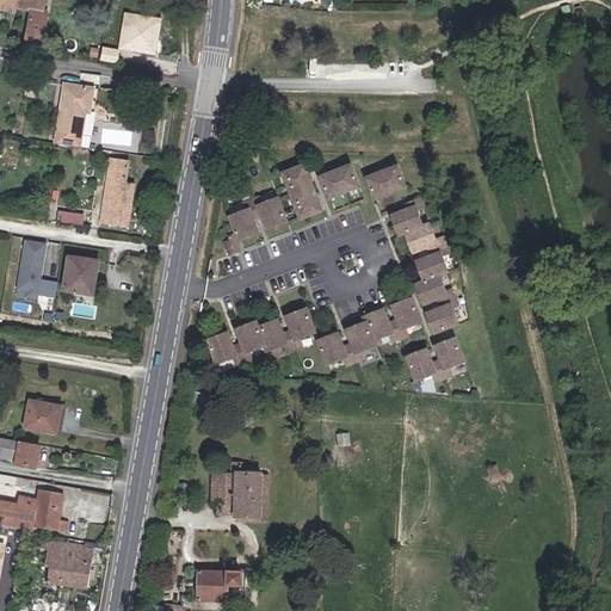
[(16,0),(14,7),(29,10),(23,39),(39,42),(44,13),(41,12),(42,0),(16,0)]
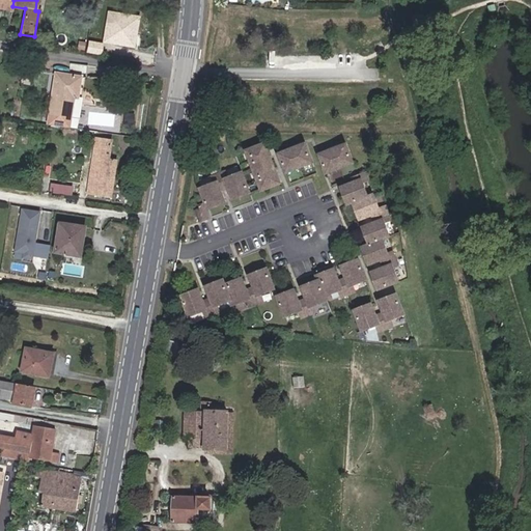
[(139,17),(107,11),(103,42),(134,47),(139,17)]
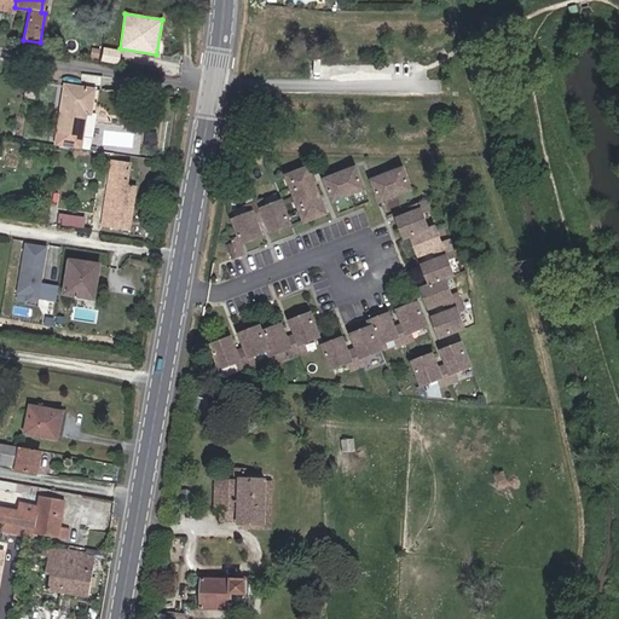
[(119,51),(102,48),(100,62),(116,64),(119,51)]
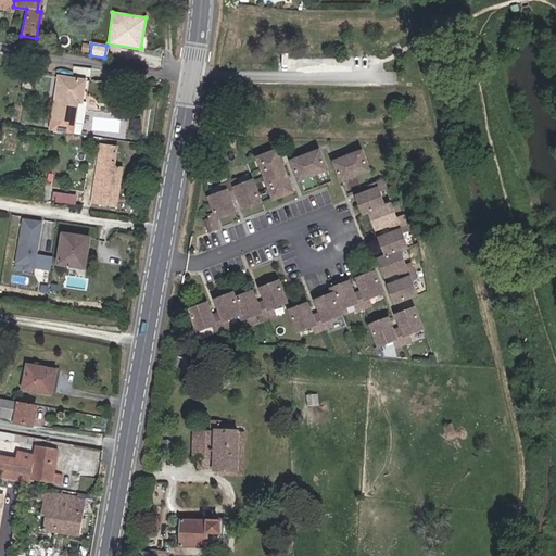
[(83,80),(57,77),(49,130),(70,134),(75,101),(79,102),(83,80)]
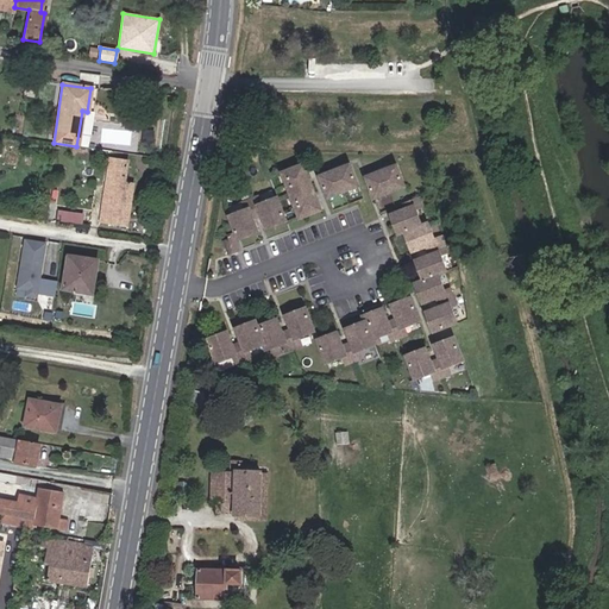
[(131,183),(124,182),(126,161),(108,158),(98,223),(125,227),(131,183)]
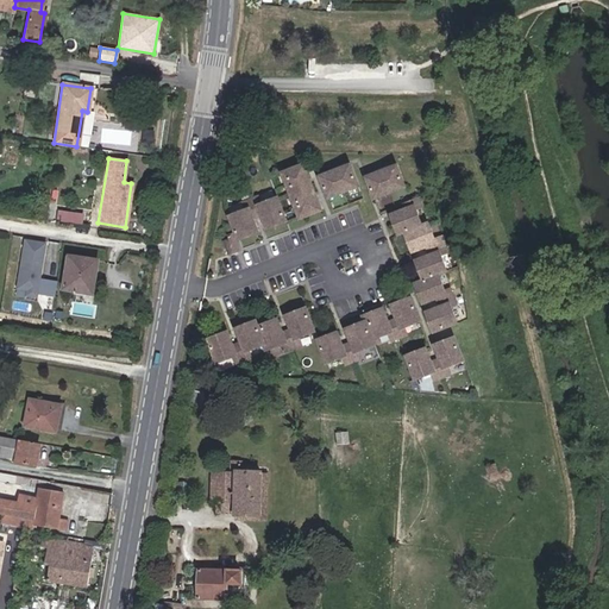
[(299,218),(320,209),(302,163),(280,171),(299,218)]
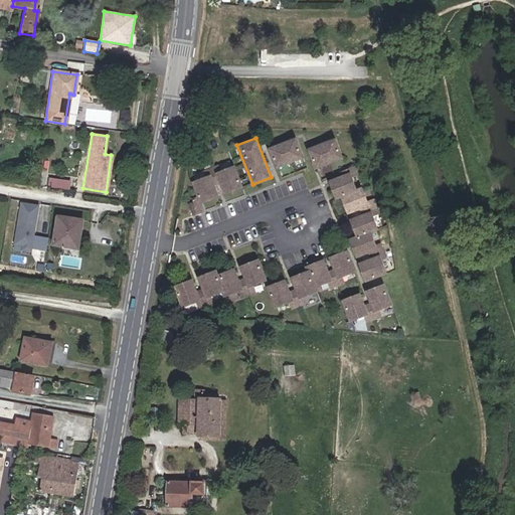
[(276,167),(302,157),(295,139),(269,149),(276,167)]
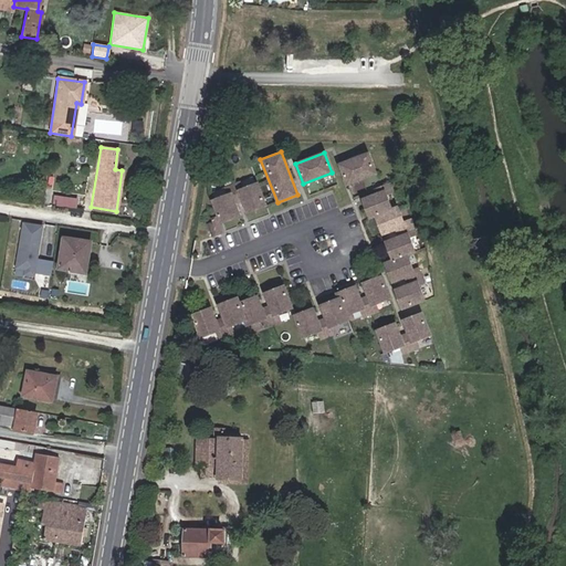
[(346,184),(375,173),(367,153),(338,164),(346,184)]
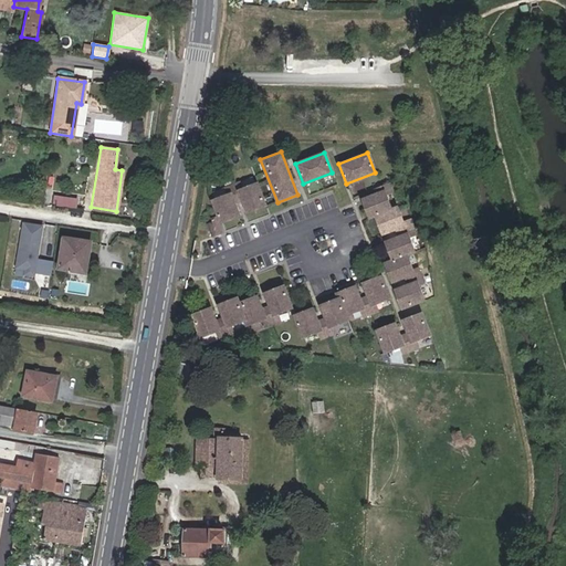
[(238,216),(233,202),(241,199),(247,212),(264,206),(257,184),(241,189),(239,185),(224,190),(227,195),(211,200),(220,222),(238,216)]
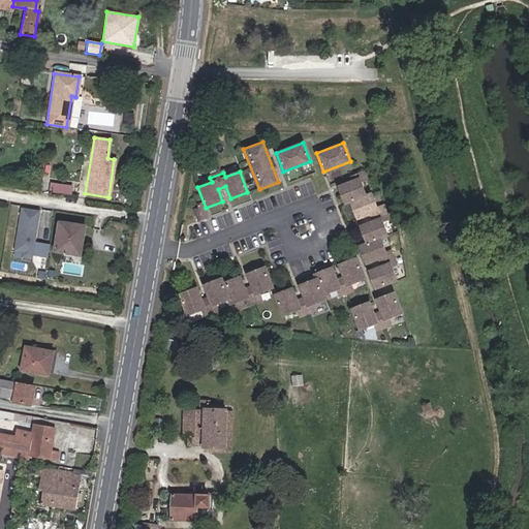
[(370,192),(365,194),(360,181),(364,180),(361,173),(348,177),(350,181),(338,186),(344,204),(349,201),(356,217),(369,213),(372,220),(359,225),(366,242),(359,245),(365,261),(378,257),(380,265),(368,270),(375,286),(396,279),(391,265),(395,262),(389,249),(385,251),(379,238),(386,235),(381,220),(385,219),(380,206),(376,207),(370,192)]
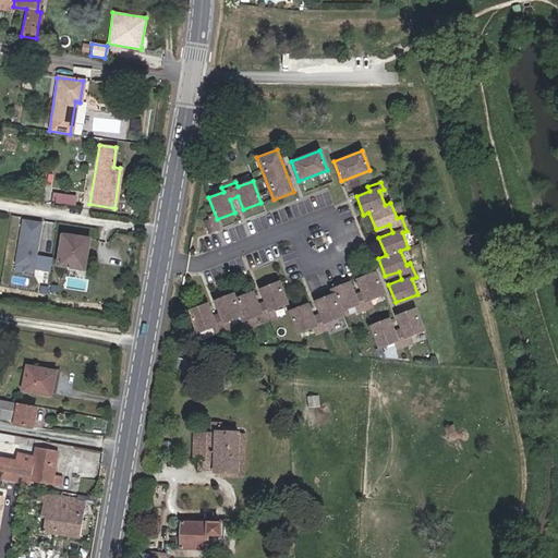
[(208,232),(217,230),(213,218),(204,221),(208,232)]
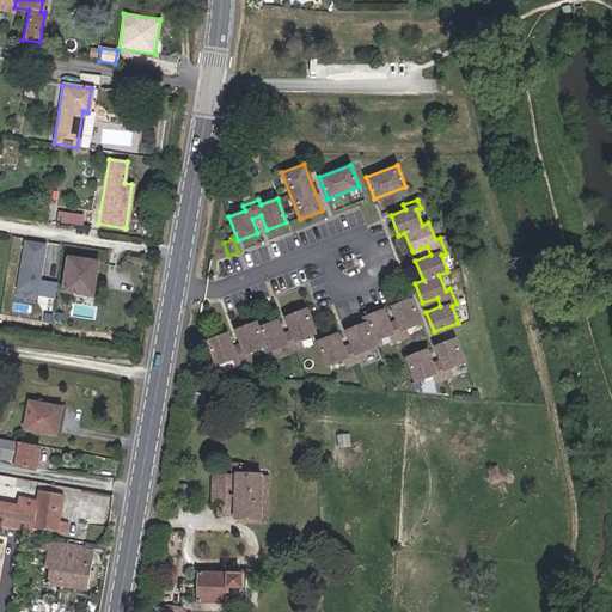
[(35,299),(44,244),(23,240),(16,291),(25,292),(24,297),(35,299)]
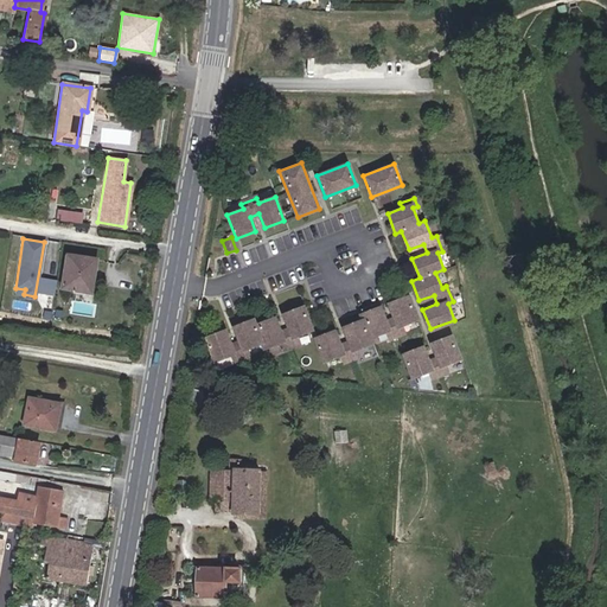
[(84,288),(88,272),(91,273),(94,260),(64,255),(59,288),(72,291),(72,286),(84,288)]
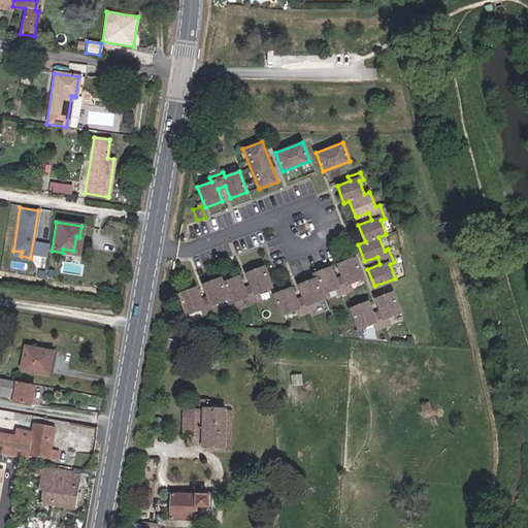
[(63,253),(77,255),(79,237),(76,236),(73,251),(63,249),(63,253)]
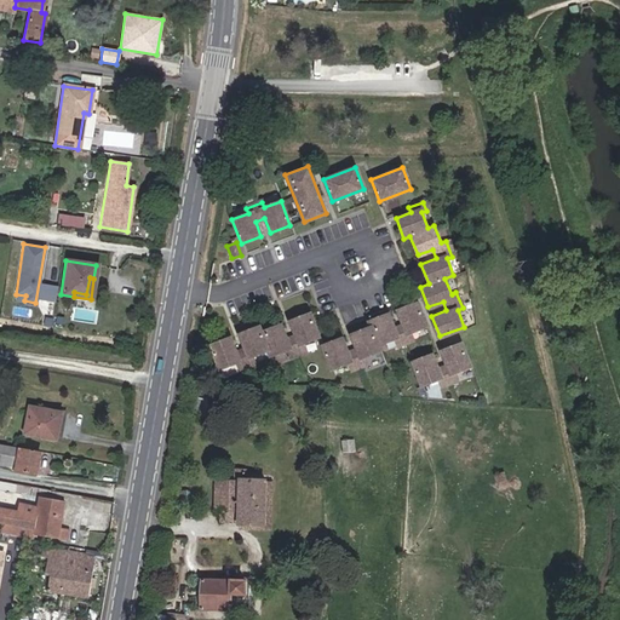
[(380,350),(378,344),(394,338),(395,343),(412,337),(409,332),(426,326),(417,302),(396,309),(402,323),(394,327),(388,313),(367,321),(369,326),(350,334),(356,349),(346,352),(342,337),(321,345),(331,369),(348,363),(349,368),(365,362),(363,357),(380,350)]
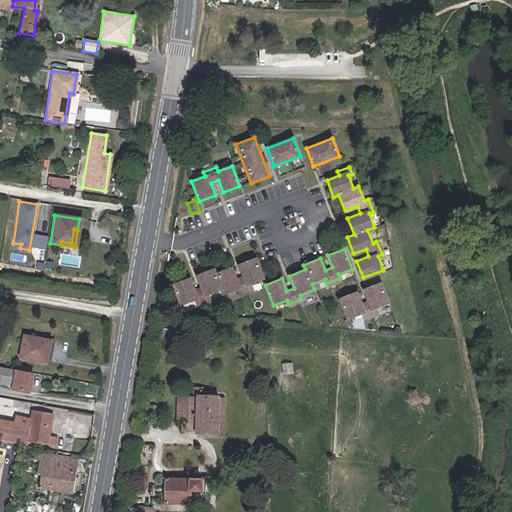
[(238,293),(251,288),(250,284),(263,279),(256,258),(239,265),(244,277),(236,280),(232,268),(215,274),(214,269),(197,276),(202,288),(194,291),(190,278),(173,285),(181,305),(195,300),(196,304),(209,299),(208,295),(221,289),(223,294),(237,289),(238,293)]
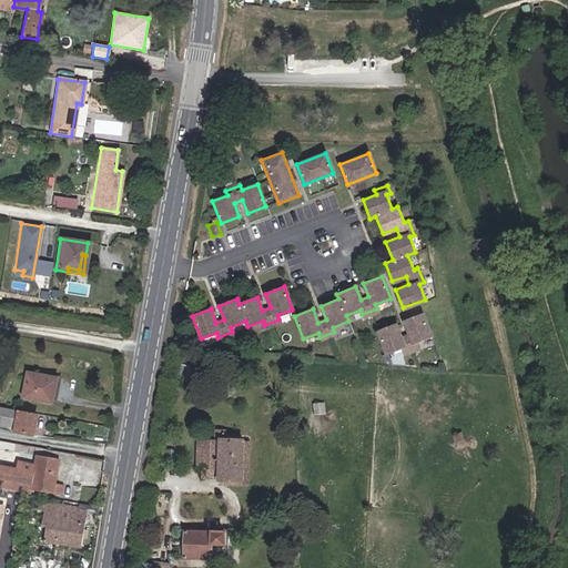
[(417,345),(416,341),(430,335),(422,313),(404,321),(408,334),(401,337),(395,324),(377,331),(386,353),(401,347),(403,352),(417,345)]
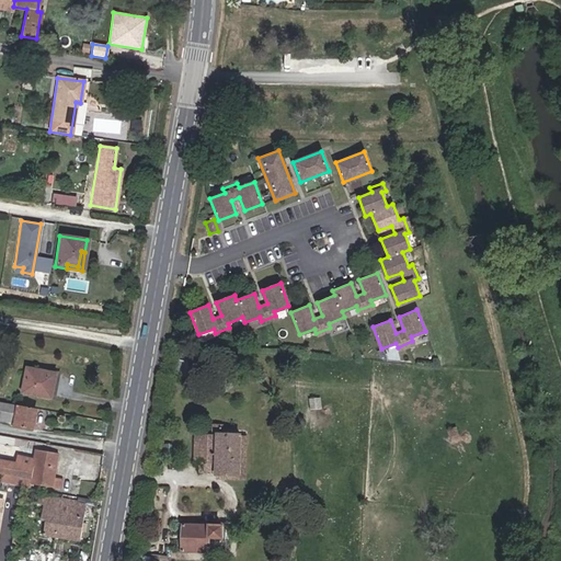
[(427,333),(414,338),(416,344),(430,341),(427,333)]
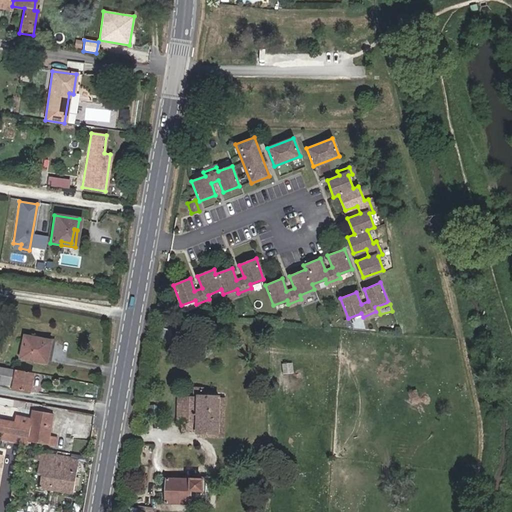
[(18,358),(44,363),(49,340),(22,336),(18,358)]
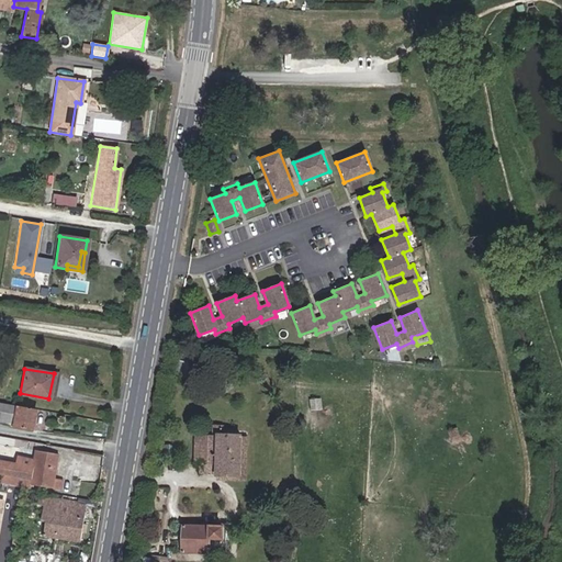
[(0,403),(0,420),(12,423),(14,406),(0,403)]
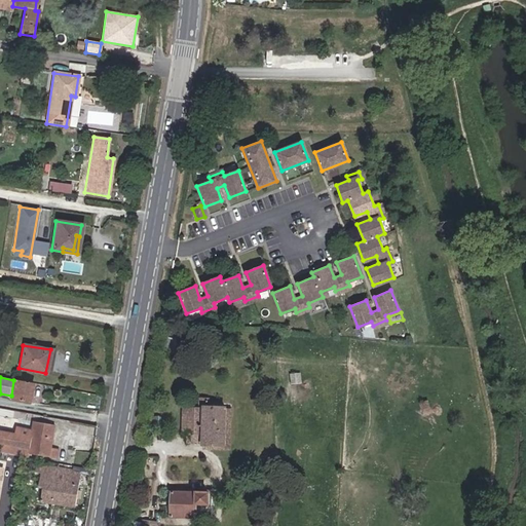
[(10,400),(27,403),(31,383),(13,380),(11,396),(10,400)]
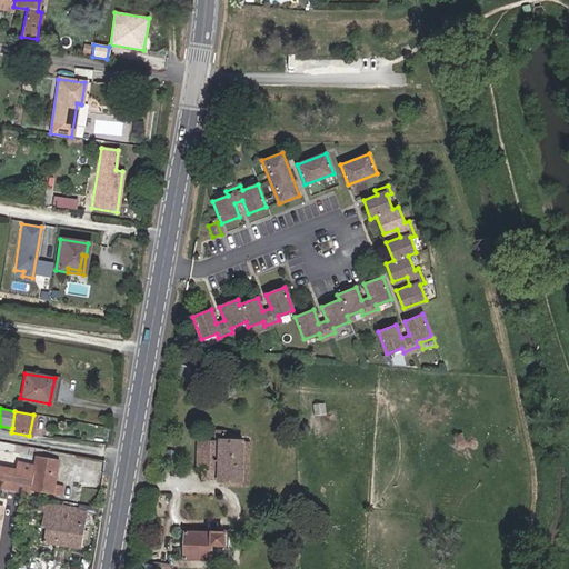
[(219,479),(243,480),(245,441),(221,440),(221,432),(212,432),(211,440),(199,440),(198,469),(202,470),(219,470),(219,479)]
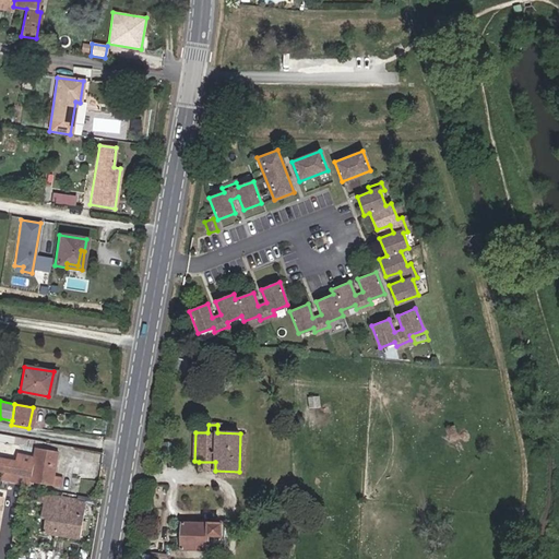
[(21,462),(0,456),(0,468),(31,475),(30,479),(51,484),(58,452),(36,448),(34,456),(22,454),(21,462)]
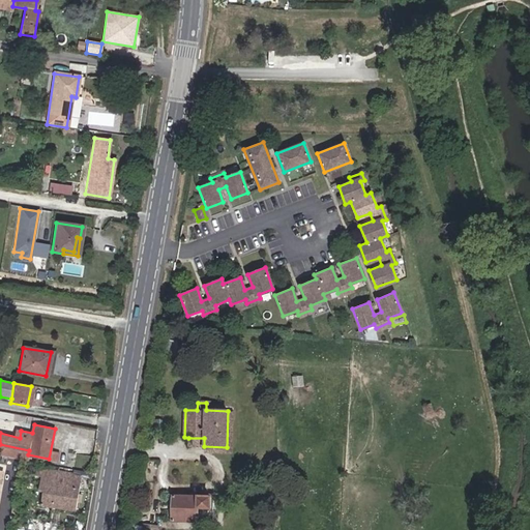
[(188,438),(188,446),(204,446),(204,438),(188,438)]
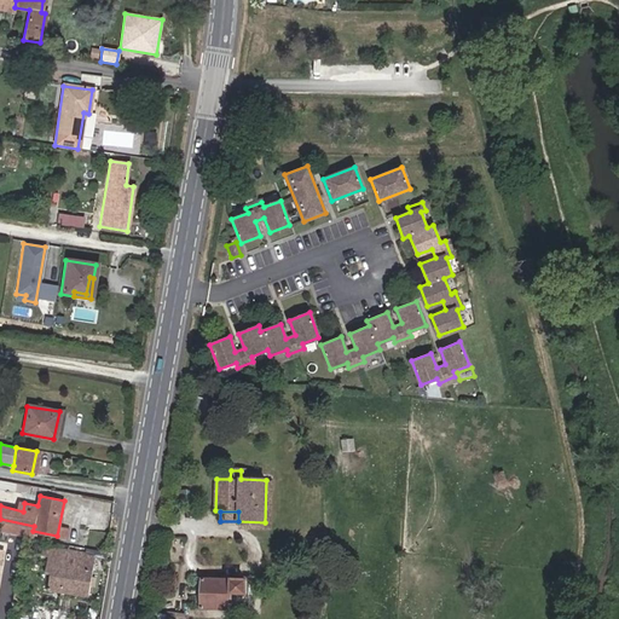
[(50,590),(90,596),(94,555),(41,547),(40,556),(48,557),(47,573),(52,574),(50,590)]
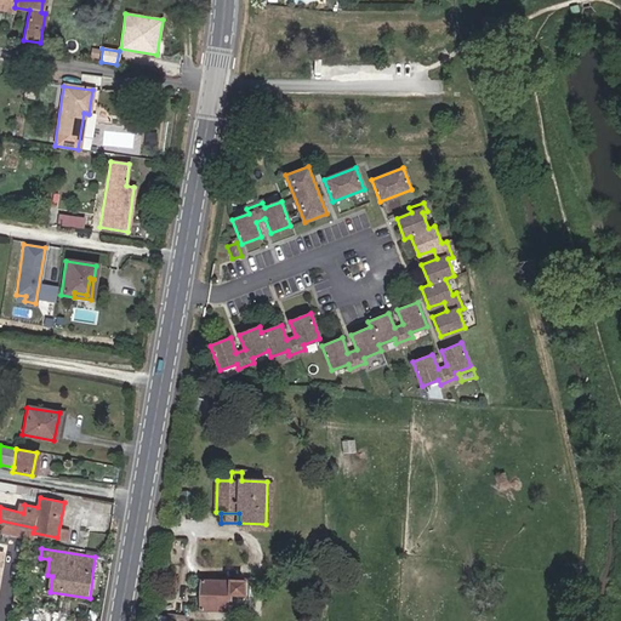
[(203,609),(250,610),(251,577),(243,577),(238,577),(238,582),(204,581),(203,609)]
